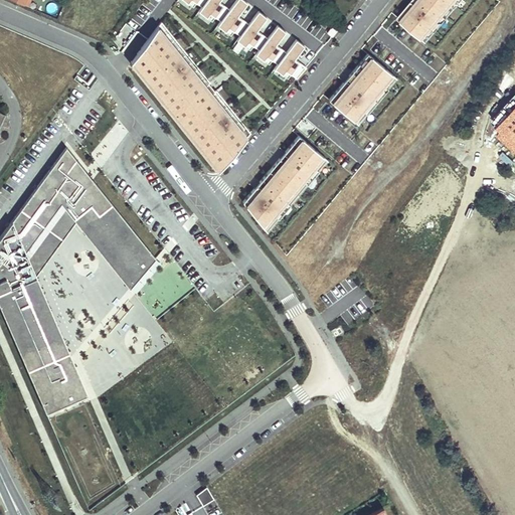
[(181,0),(193,9),(197,3),(202,8),(199,12),(211,22),(215,17),(222,22),(218,28),(229,37),(234,31),(241,36),(237,42),(249,52),(252,47),(259,51),(254,56),(269,67),(273,62),(278,65),(274,70),(285,78),(288,73),(297,80),(305,68),(294,60),(305,46),(296,39),(286,52),(276,45),(287,31),(277,24),(267,36),(259,30),(269,18),(259,10),(248,23),(239,16),(249,3),(244,0),(233,0),(228,7),(220,1),(221,0),(181,0)]
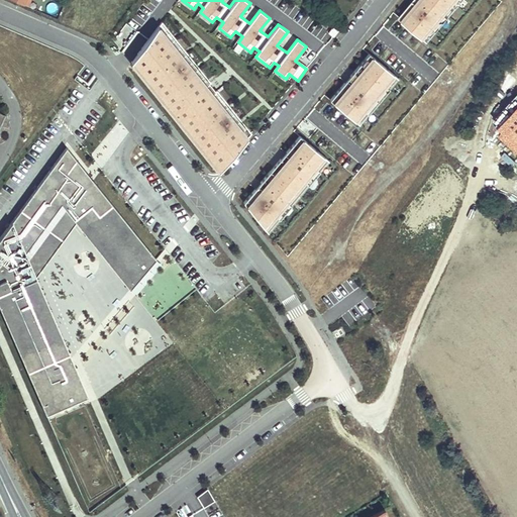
[(463,0),(413,0),(400,17),(429,40),(463,0)]
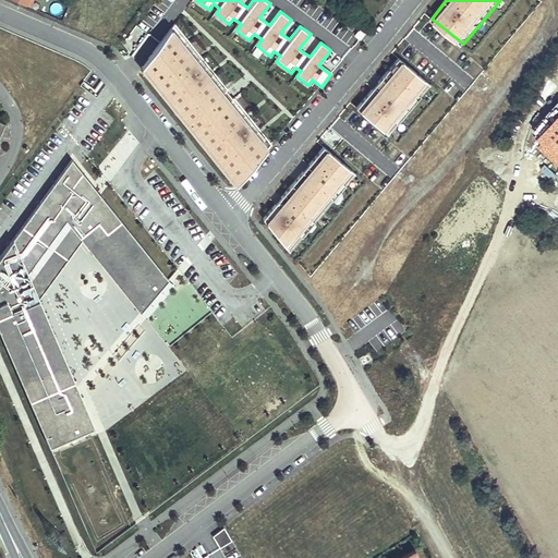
[(135,51),(148,34),(135,24),(122,41),(135,51)]
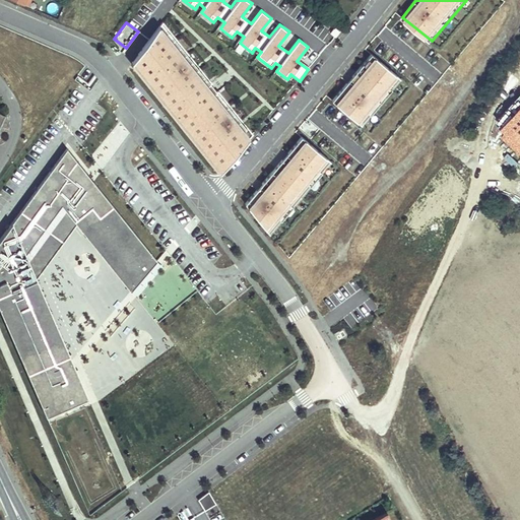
[(246,140),(163,27),(133,66),(217,176),(246,140)]
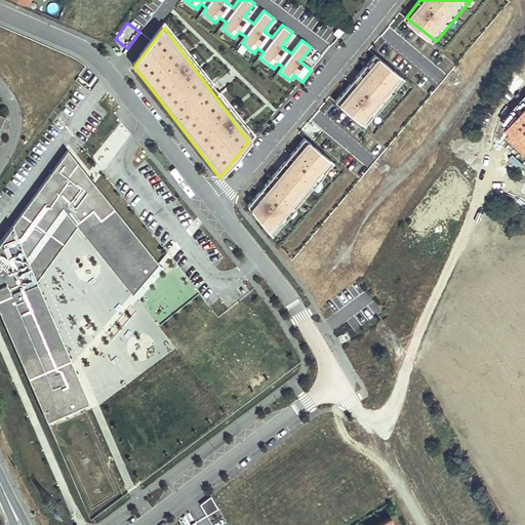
[(403,78),(373,54),(335,101),(365,124),(403,78)]
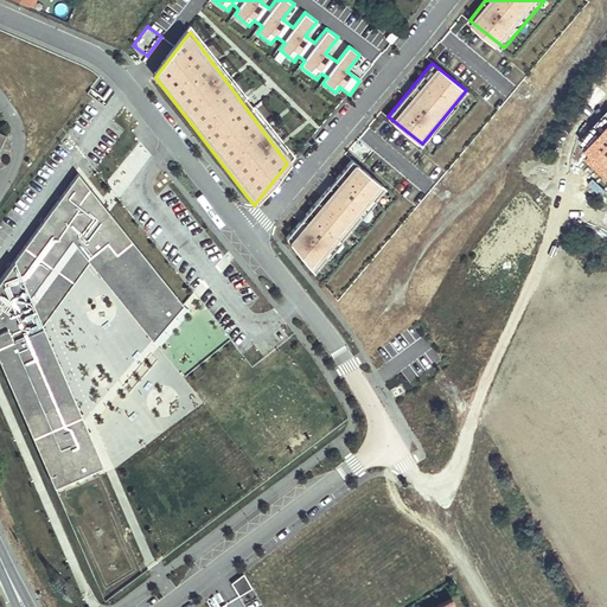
[(606,134),(588,155),(606,173),(606,134)]
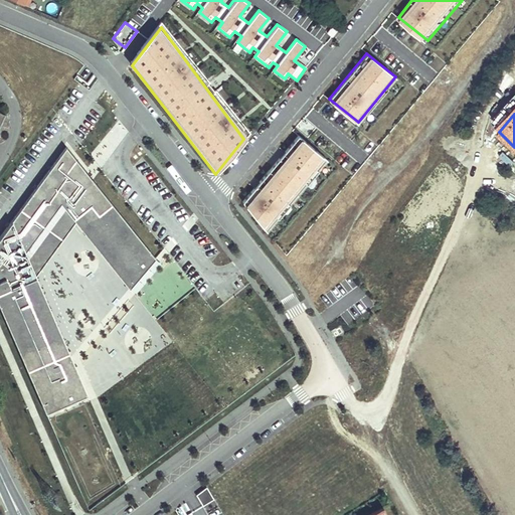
[(303,119),(297,131),(309,137),(315,126),(303,119)]
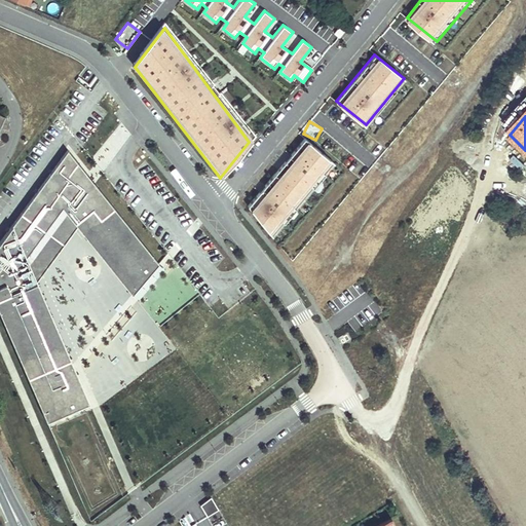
[(334,162),(305,138),(249,205),(272,237),(296,209),(292,205),(310,184),(313,187),(334,162)]
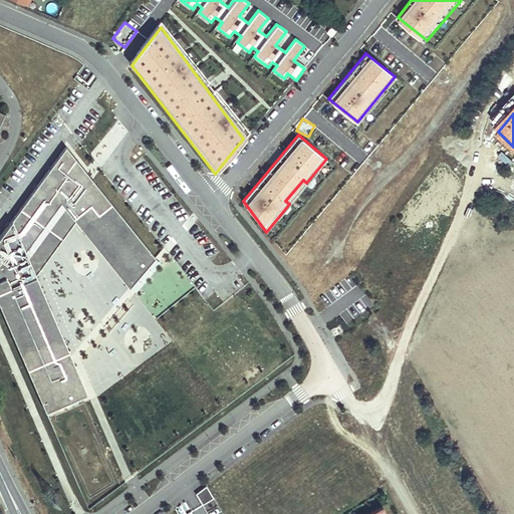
[(0,303),(48,417),(87,398),(36,276),(77,223),(131,289),(157,259),(67,150),(12,223),(0,240),(0,303)]
